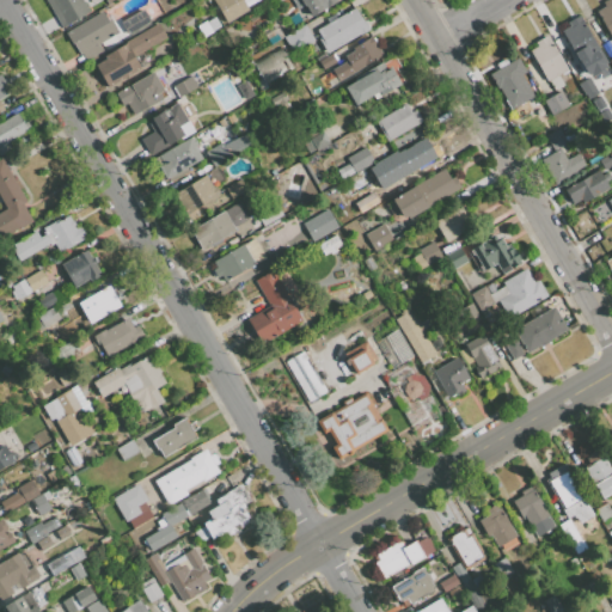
[(81,0),(89,12),(62,28),(44,0),(81,0)]
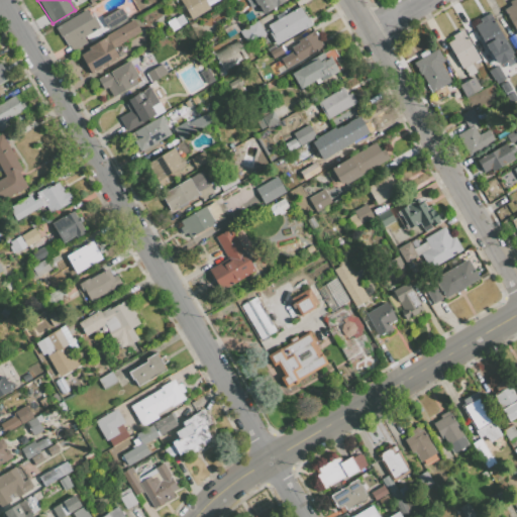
[(205,0),(209,7),(210,8),(191,20),(190,17),(187,19),(176,0),(205,0)]
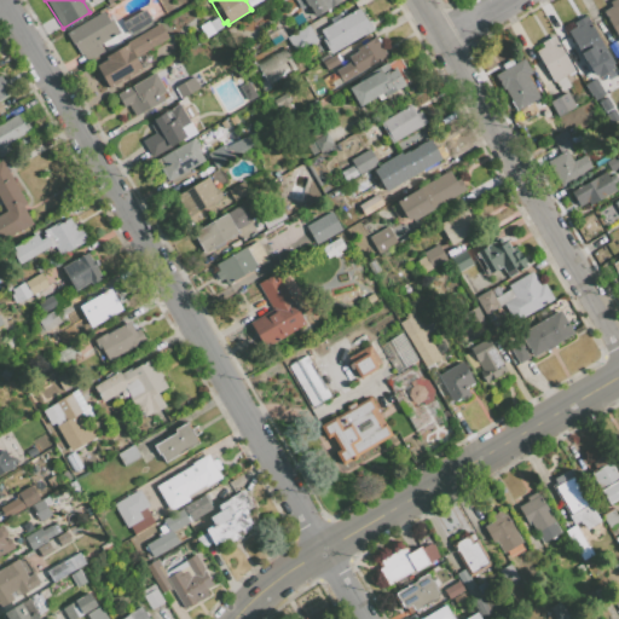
[(339,0),(341,3),(316,17),(308,6),(301,11),(294,0),(339,0)]
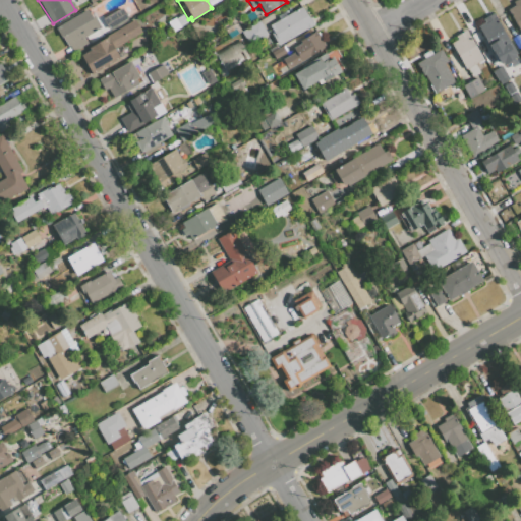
[(520,32),(520,0),(516,0),(513,2),(515,5),(508,9),(520,32)]
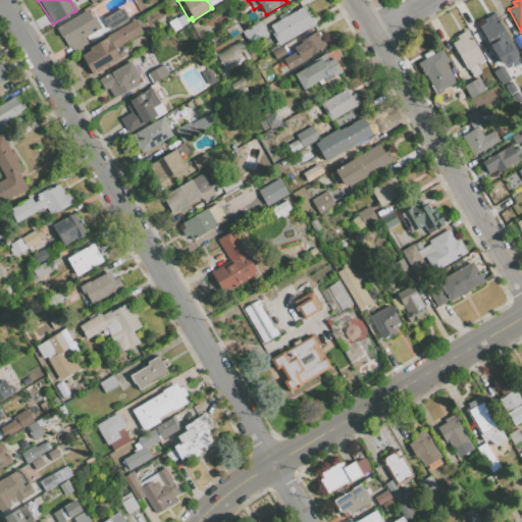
[(302,7),(270,25),(274,33),(272,34),(279,45),(306,29),(307,30),(315,24),(310,17),(309,18),(302,7)]
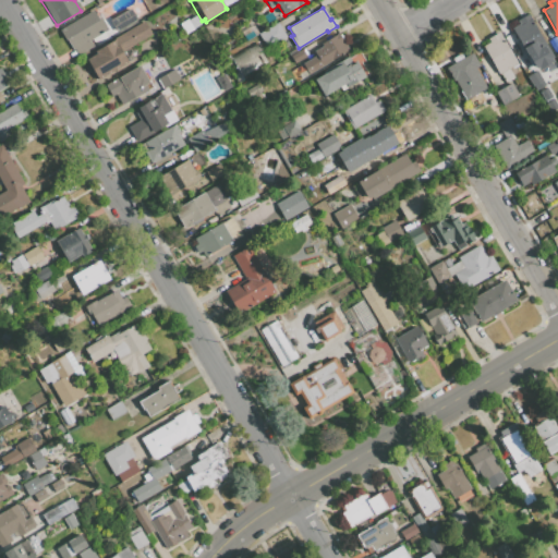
[(60,28),(94,11),(98,19),(101,17),(109,31),(91,40),(94,46),(75,57),(60,28)]
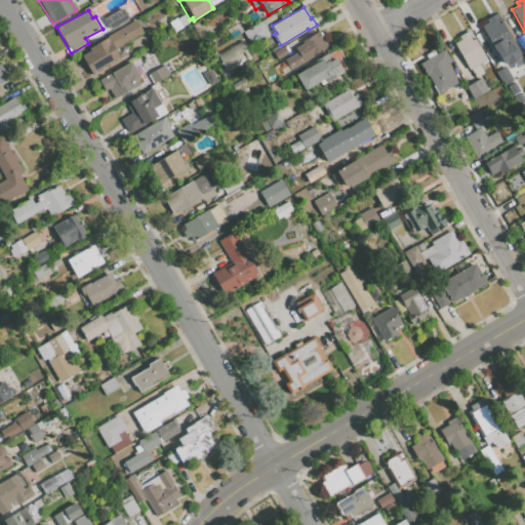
[(108,17),(119,11),(124,21),(113,28),(108,17)]
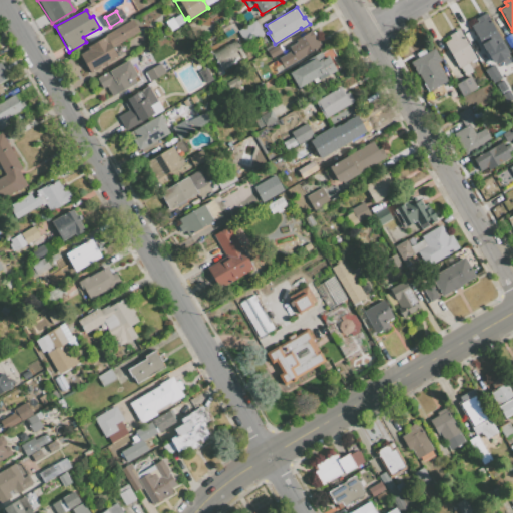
[(485,51),(502,42),(485,13),(475,18),(477,22),(470,25),(485,51)]
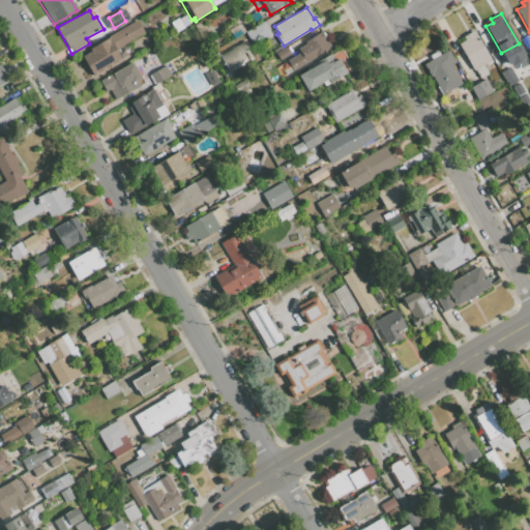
[(82,57),(91,52),(89,48),(109,37),(108,36),(137,21),(144,34),(116,49),(121,59),(91,76),(82,57)]
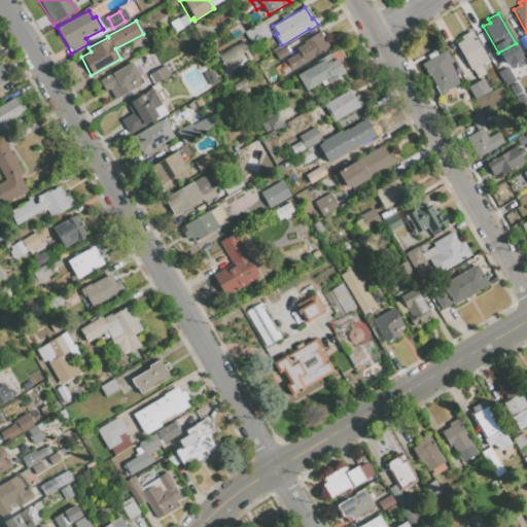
[(252,45),(271,34),(261,21),(244,32),(252,45)]
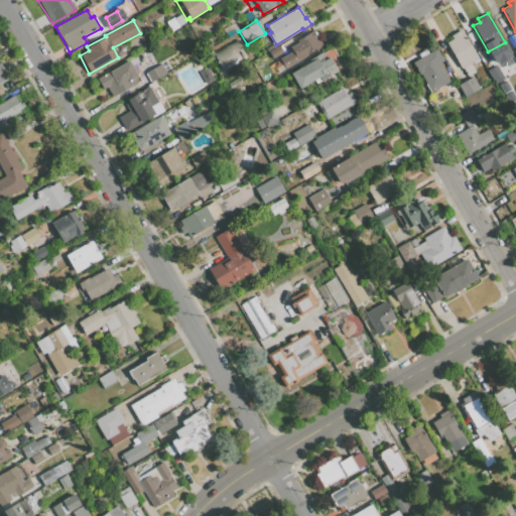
[(285,69),(324,45),(314,30),(297,40),(298,43),(290,48),(292,51),(280,58),(285,69)]
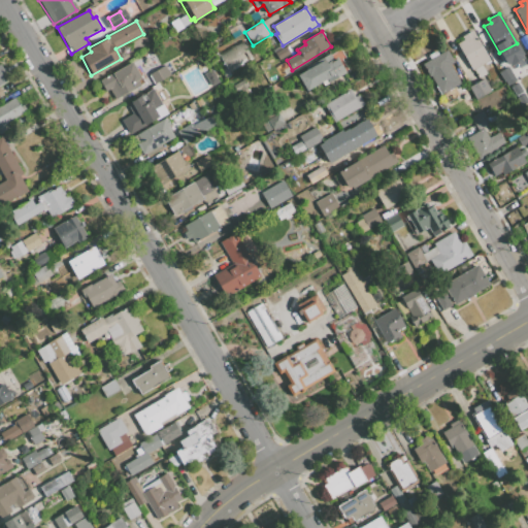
[(479,77),(486,73),(482,65),(489,61),(472,31),(462,36),(463,39),(457,43),(472,70),(473,69),(479,77)]
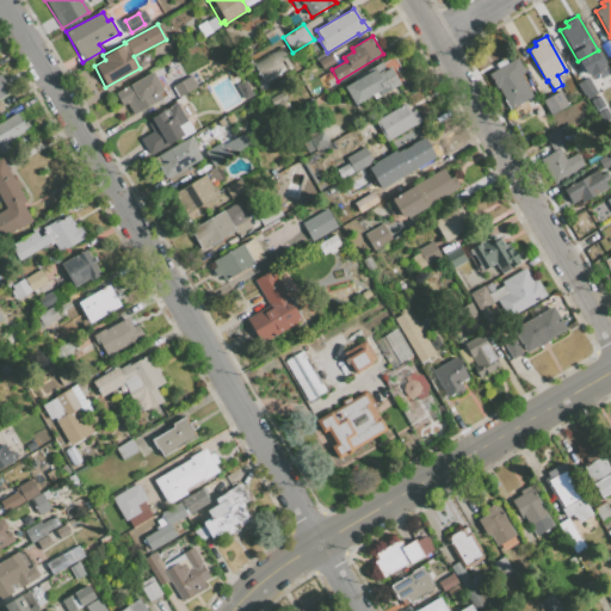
[(264,82),(290,67),(281,49),(253,65),(264,82)]
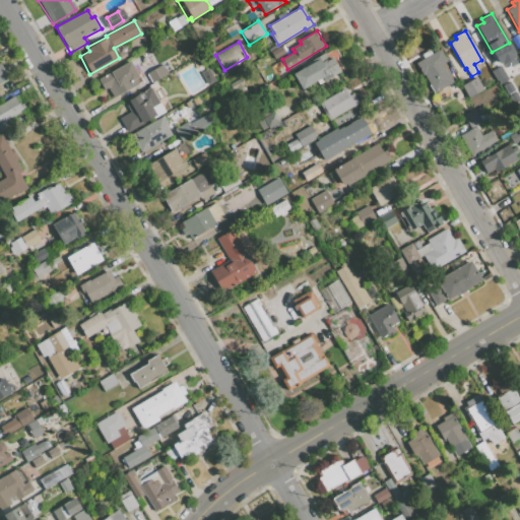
[(275,59),(285,53),(281,46),(271,53),(275,59)]
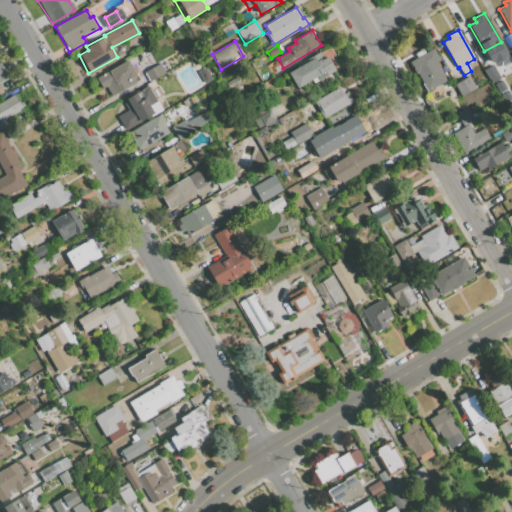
[(427,92),(446,80),(435,62),(439,60),(433,49),(425,53),(423,49),(415,54),(418,58),(410,62),(417,74),(418,73),(424,84),(423,85),(427,92)]
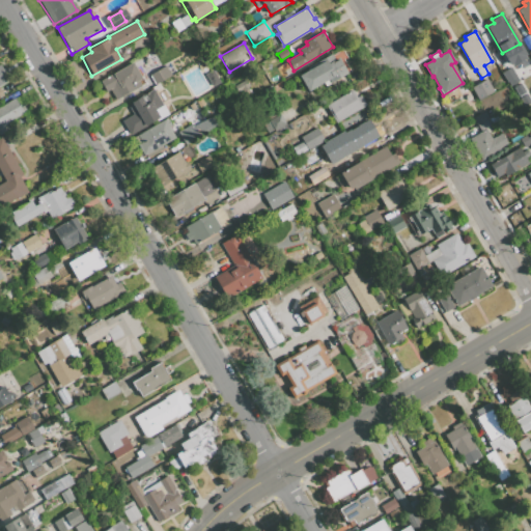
[(308,91),(328,80),(330,83),(347,73),(338,58),(335,59),(332,53),(307,68),(308,71),(299,76),(308,91)]
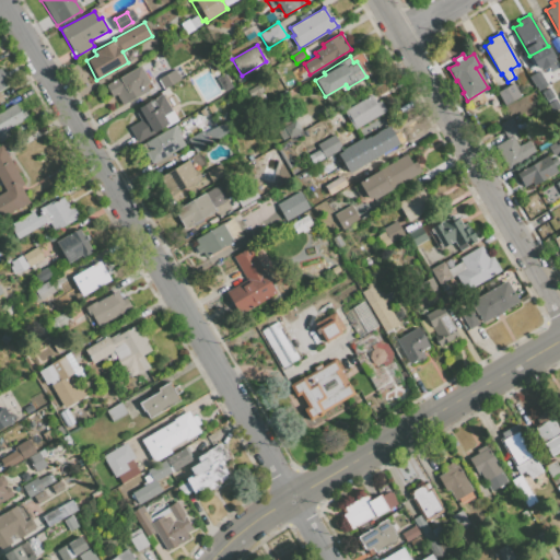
[(105,85),(140,66),(150,83),(147,84),(149,90),(123,105),(116,94),(111,96),(105,85)]
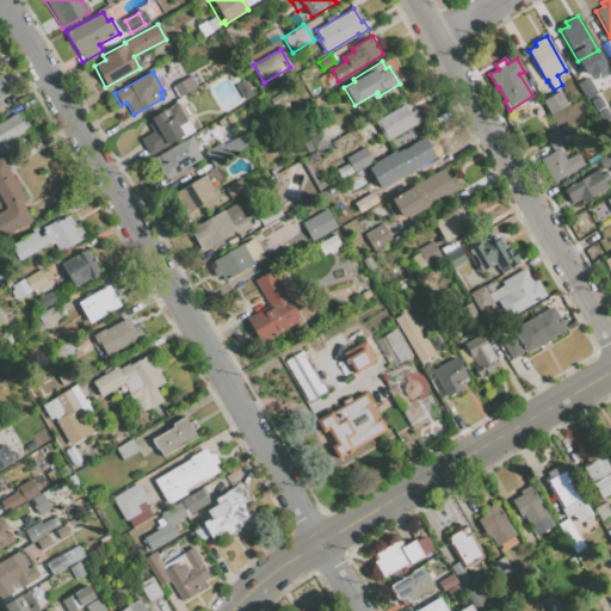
[(0,98),(7,94),(6,92),(10,91),(0,74),(0,98)]
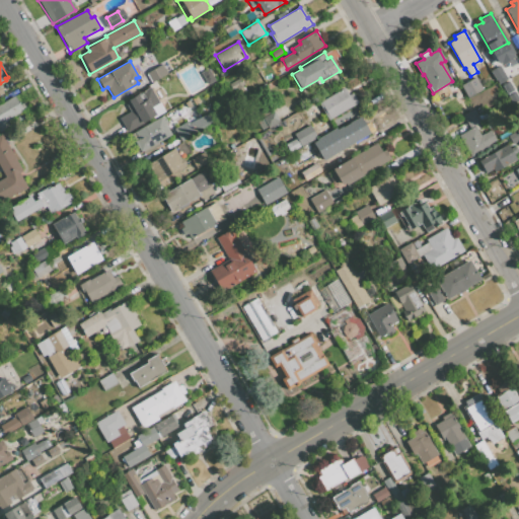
[(146,73),(162,64),(168,74),(152,83),(146,73)]
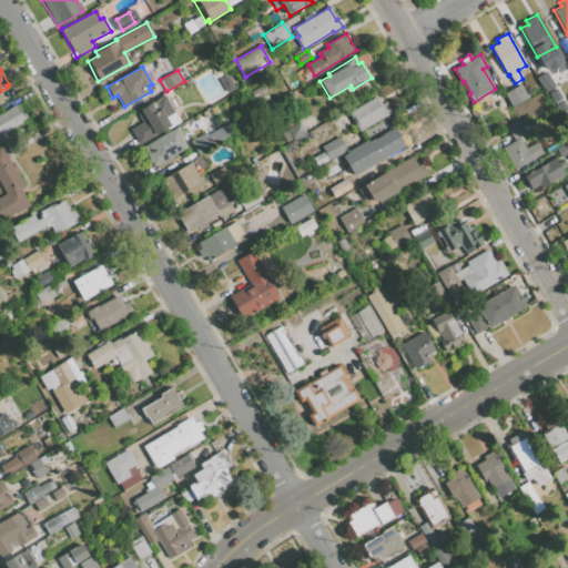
[(547,72),(555,87),(546,92),(537,78),(547,72)]
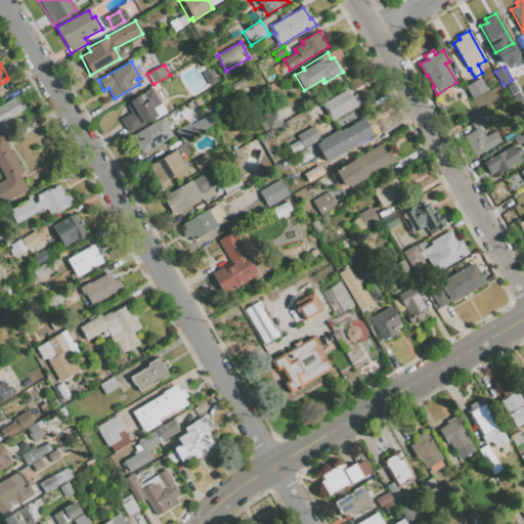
[(210,85),(217,81),(210,70),(203,74),(210,85)]
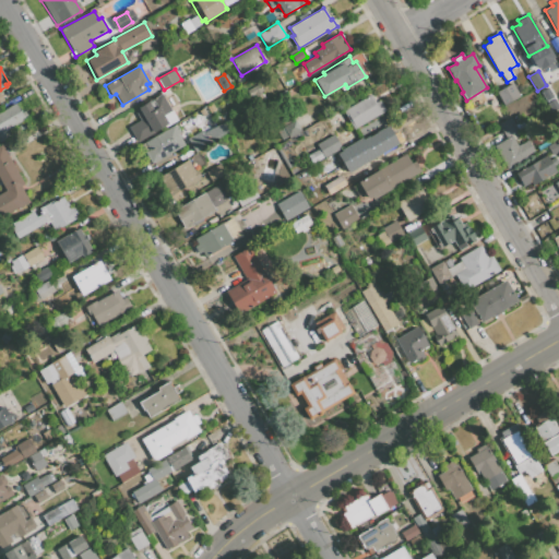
[(504,105),(520,96),(512,84),(497,93),(504,105)]
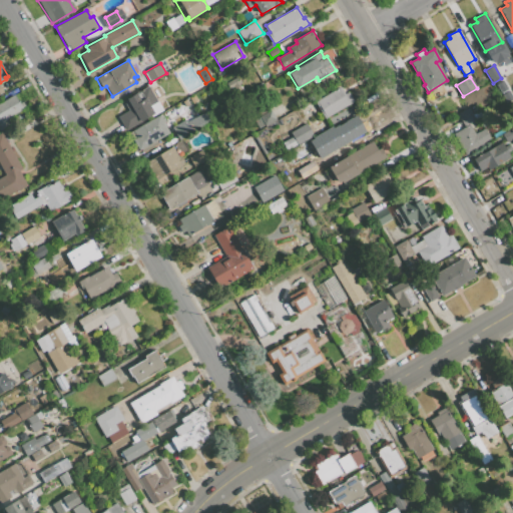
[(503,81),(507,88),(501,92),(496,85),(503,81)]
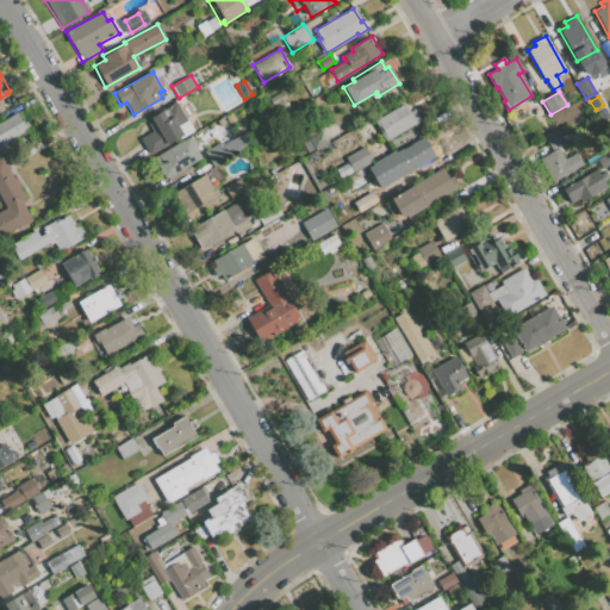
[(139,138),(153,131),(148,123),(153,122),(150,117),(162,111),(163,112),(167,110),(166,109),(178,101),(193,130),(169,143),(169,144),(149,155),(139,138)]
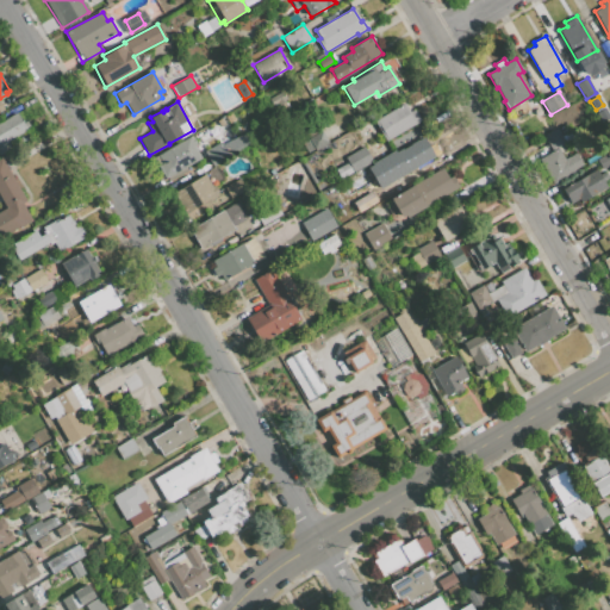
[(386,141),(419,119),(414,110),(410,112),(404,104),(375,122),(386,141)]
